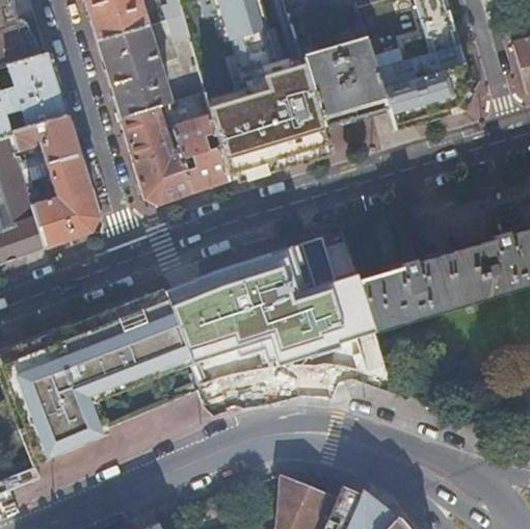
[(0,0),(0,65),(7,64),(30,57),(19,20),(18,16),(15,5),(12,0),(0,0)]
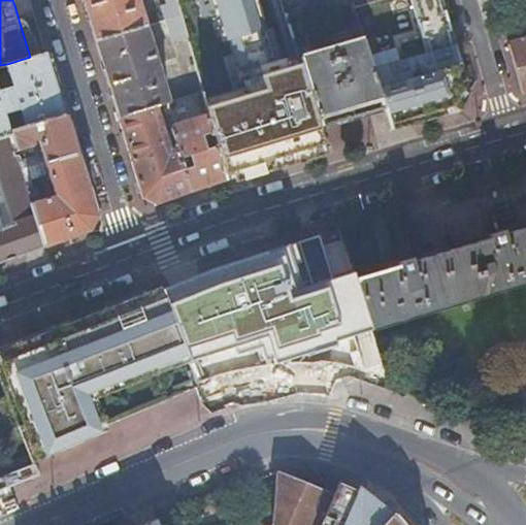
[(85,0),(87,4),(97,39),(148,25),(139,0),(85,0)]
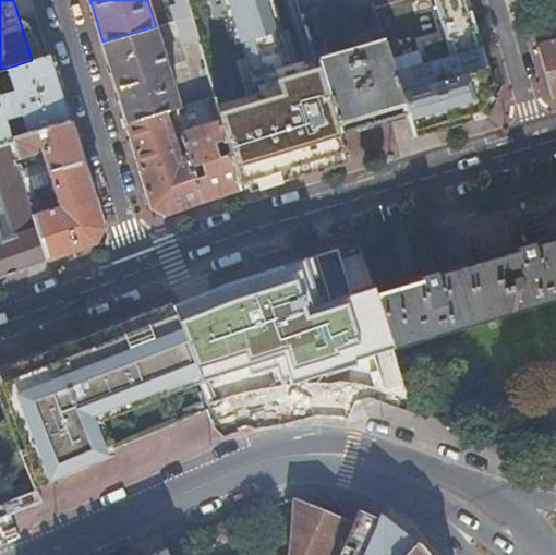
[(191,15),(188,0),(170,5),(174,20),(180,19),(191,15)]
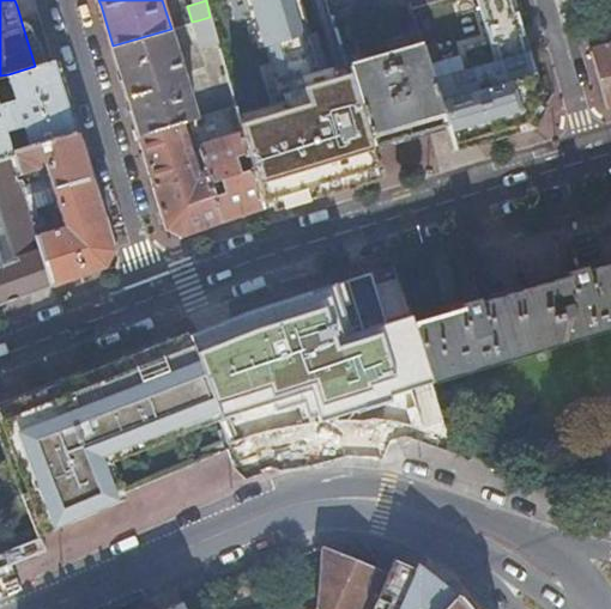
[(234,0),(240,20),(260,14),(280,78),(288,75),(294,90),(284,93),(289,109),(242,125),(243,129),(249,153),(254,168),(265,208),(285,202),(344,184),(383,174),(374,145),(350,66),(332,72),(321,31),(313,32),(303,0),(234,0)]
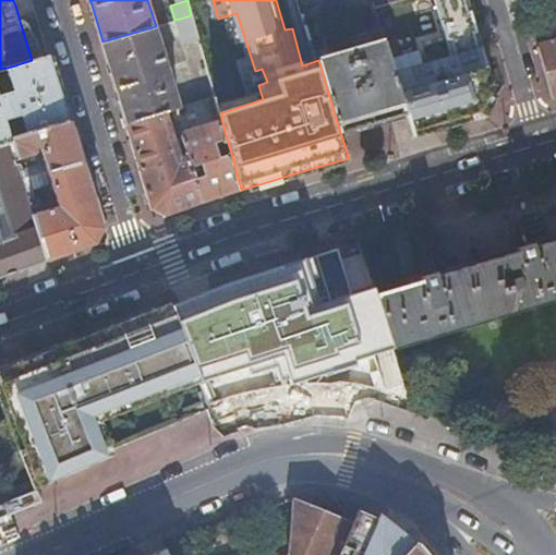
[(408,112),(415,137),(435,131),(473,119),(471,113),(479,111),(486,116),(497,97),(490,93),(487,86),(494,84),(468,0),(435,0),(450,55),(395,71),(408,112)]
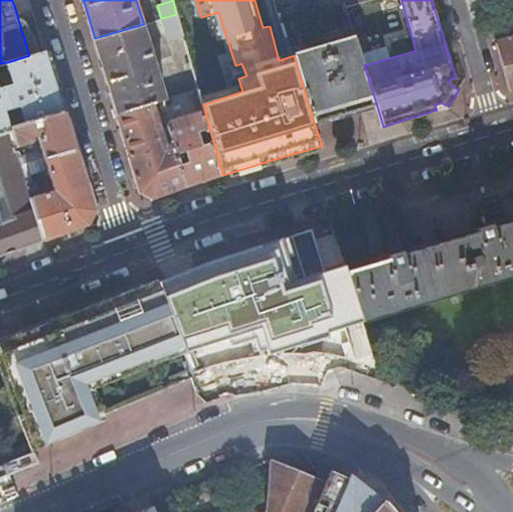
[(170,32),(181,30),(176,14),(166,17),(170,32)]
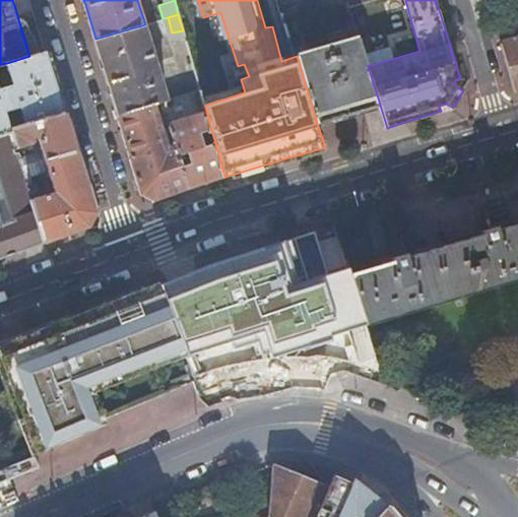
[(18,19),(29,56),(43,52),(26,22),(25,22),(24,21),(23,20),(23,19),(22,19),(21,19),(20,19),(19,19),(18,19)]
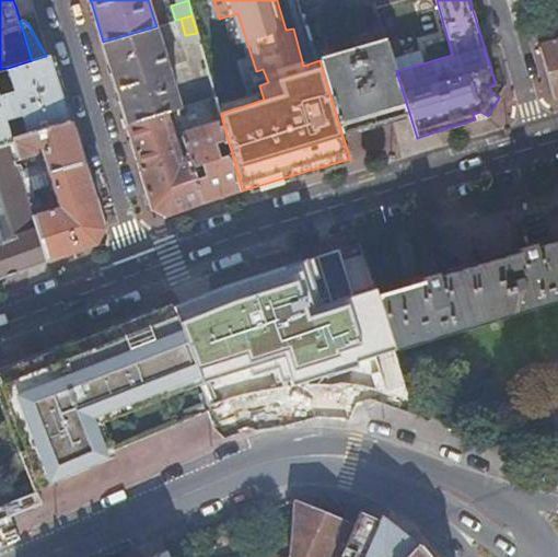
[(115,84),(127,124),(169,111),(179,108),(157,26),(103,42),(115,84)]
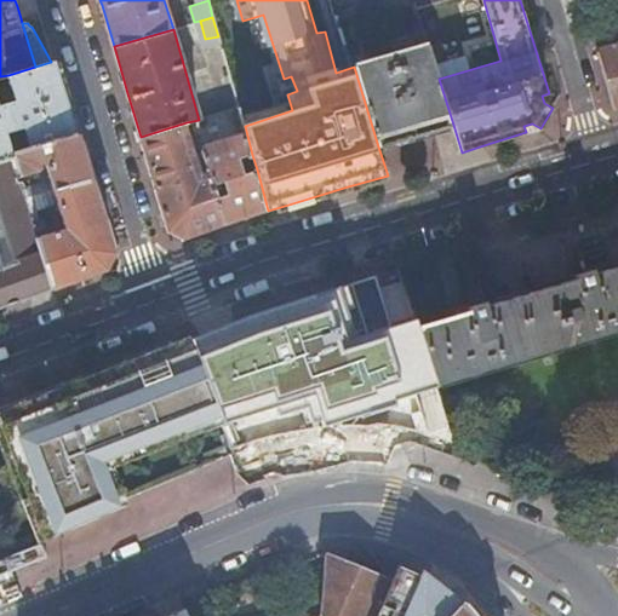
[(436,130),(453,125),(439,79),(428,44),(413,49),(388,55),(354,67),(378,147),(436,130)]
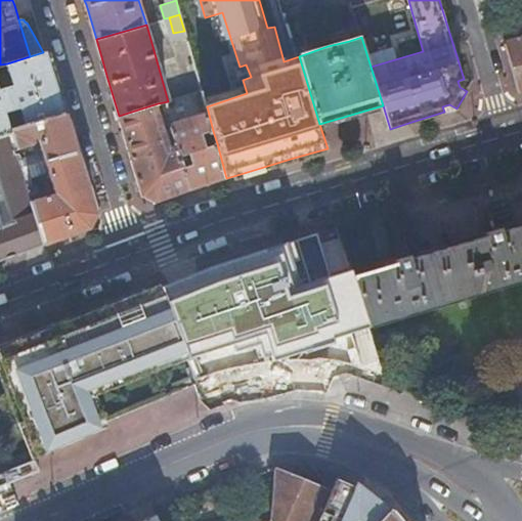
[(521,38),(506,42),(519,90),(521,90),(521,38)]
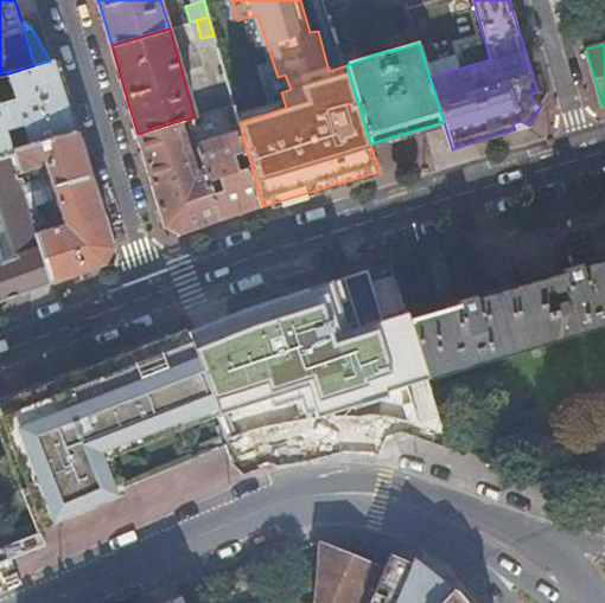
[(0,158),(14,154),(13,149),(7,129),(23,124),(29,145),(76,130),(65,95),(55,59),(50,61),(34,65),(8,74),(16,97),(11,100),(12,104),(6,106),(5,101),(0,101),(0,158)]
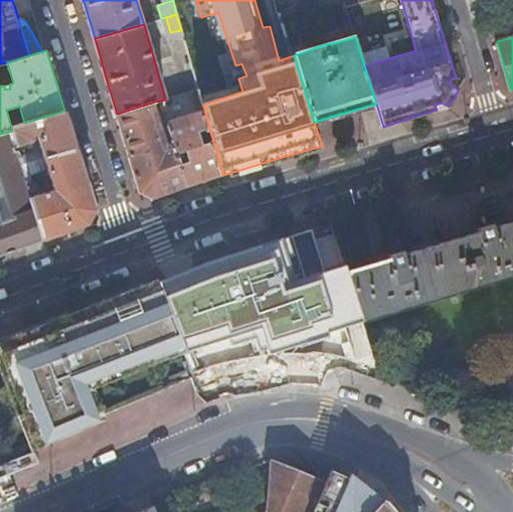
[(452,86),(459,90),(456,77),(450,79),(452,86)]
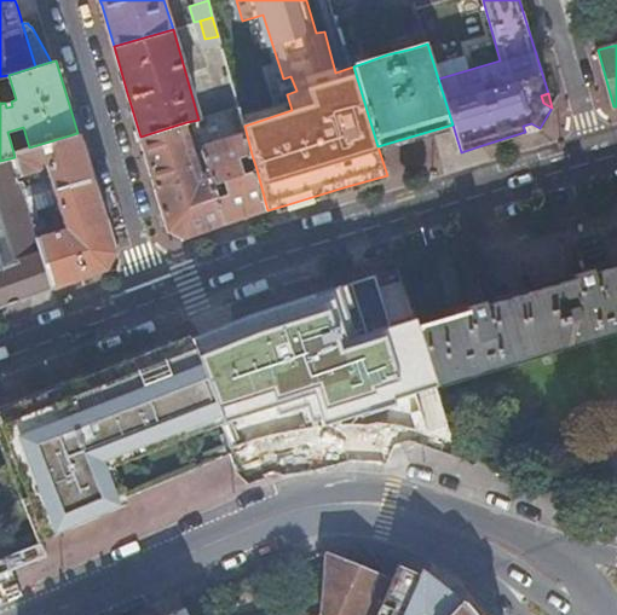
[(186,238),(267,210),(257,169),(243,173),(238,158),(252,155),(246,131),(206,144),(202,150),(195,152),(192,141),(200,140),(199,133),(191,135),(186,122),(140,137),(155,184),(168,230),(186,238)]
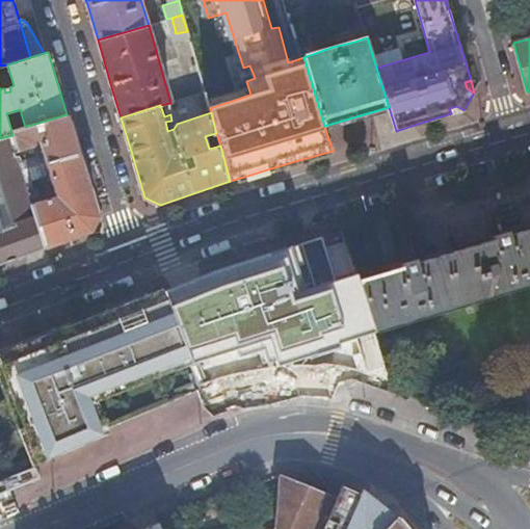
[(11,131),(12,135),(17,151),(32,147),(34,146),(34,142),(34,140),(38,139),(44,156),(36,159),(37,165),(78,153),(72,131),(67,114),(25,127),(11,131)]
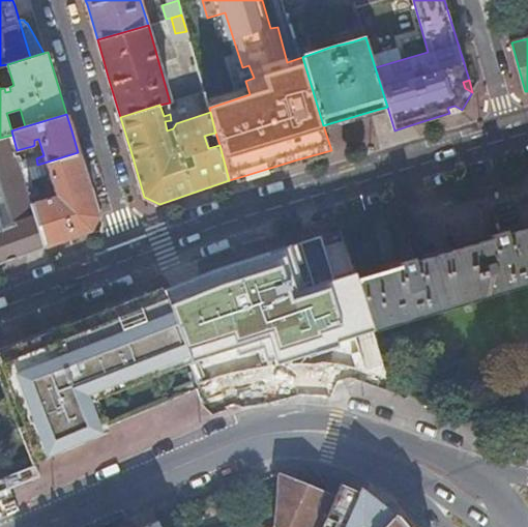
[(0,262),(10,259),(46,245),(33,207),(22,169),(17,150),(12,135),(0,138),(0,262)]
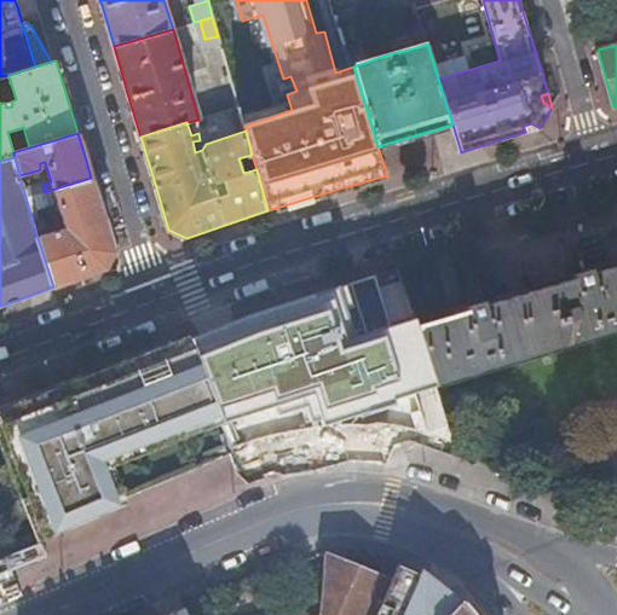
[(110,244),(91,178),(44,192),(26,197),(39,242),(53,286),(67,282),(76,278),(94,272),(98,267),(108,249),(110,244)]
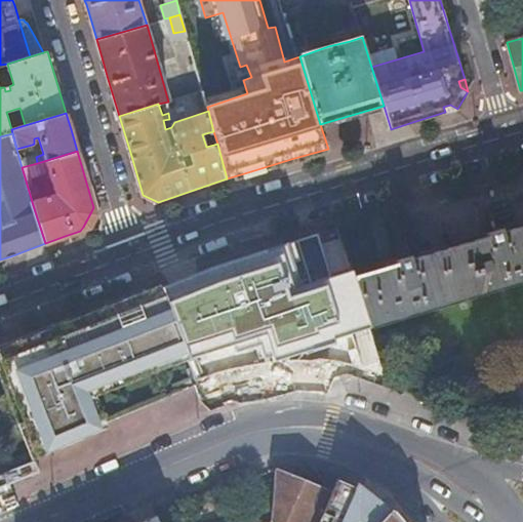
[(91,211),(83,227),(86,230),(90,222),(94,214),(91,211)]
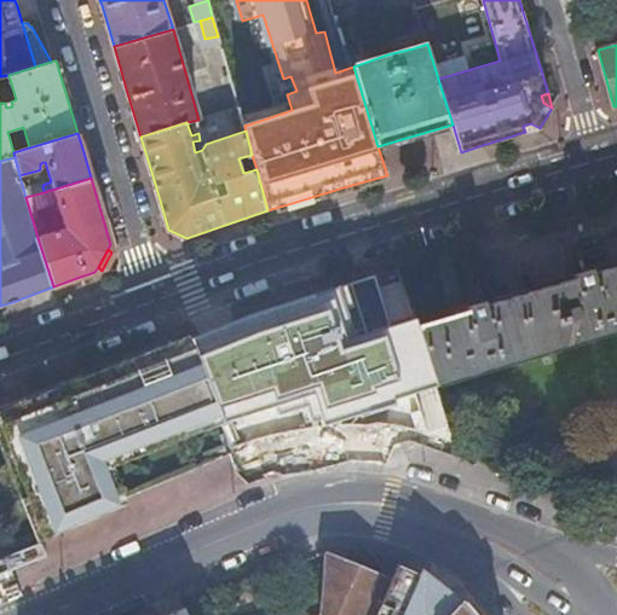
[(419,324),(433,373),(437,383),(616,330),(616,265),(592,273),(592,268),(575,274),(576,277),(497,301),(485,305),(483,301),(467,306),(468,309),(419,324)]
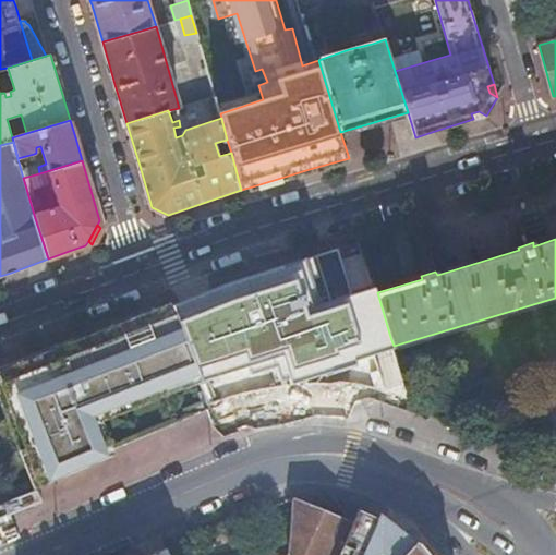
[(395,346),(377,292),(366,296),(333,308),(313,255),(173,304),(198,369),(244,353),(246,362),(298,344),(307,373),(385,349),(395,346)]
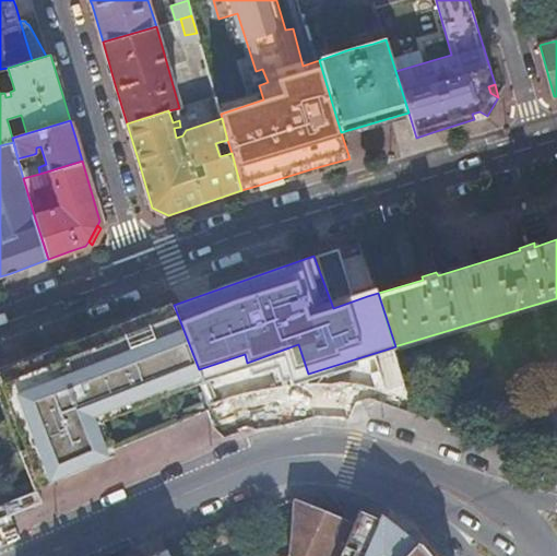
[(57,351),(2,373),(14,402),(15,405),(16,404),(32,442),(31,442),(32,446),(43,475),(45,480),(75,465),(86,461),(105,453),(103,447),(89,413),(135,394),(194,371),(199,369),(196,363),(187,339),(174,305),(161,310),(146,316),(134,320),(57,351)]
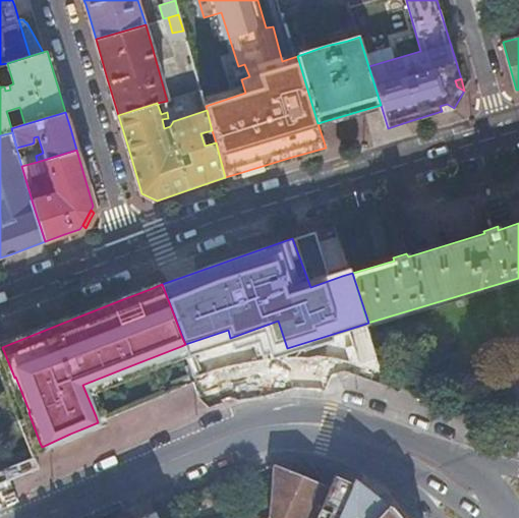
[(105,412),(107,417),(197,379),(185,344),(181,346),(184,355),(129,378),(126,367),(82,385),(96,416),(105,412)]
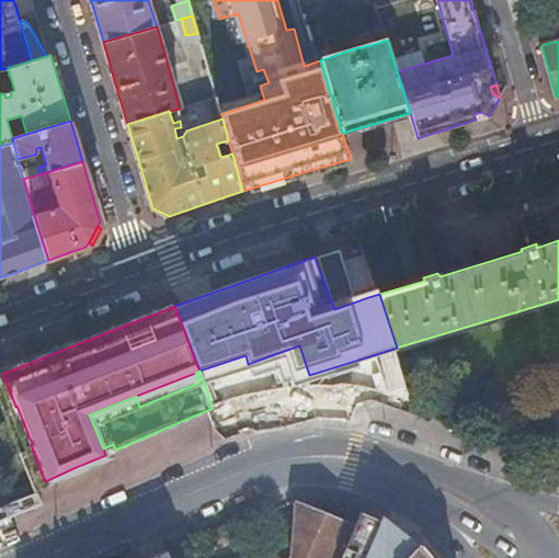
[(195,373),(136,396),(139,407),(198,383),(195,373)]
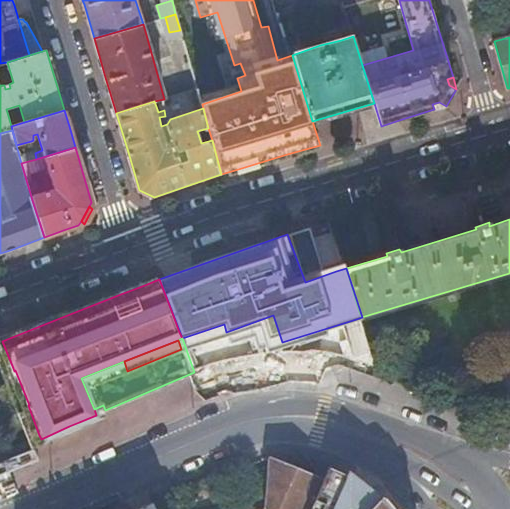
[(1,341),(0,341),(0,362),(4,372),(13,368),(2,341),(1,341)]
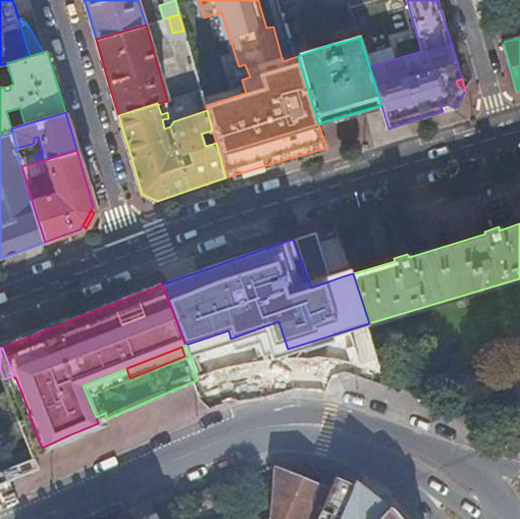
[(0,464),(33,452),(31,447),(19,420),(30,416),(29,413),(30,413),(15,377),(14,378),(13,375),(4,379),(0,369),(0,464)]
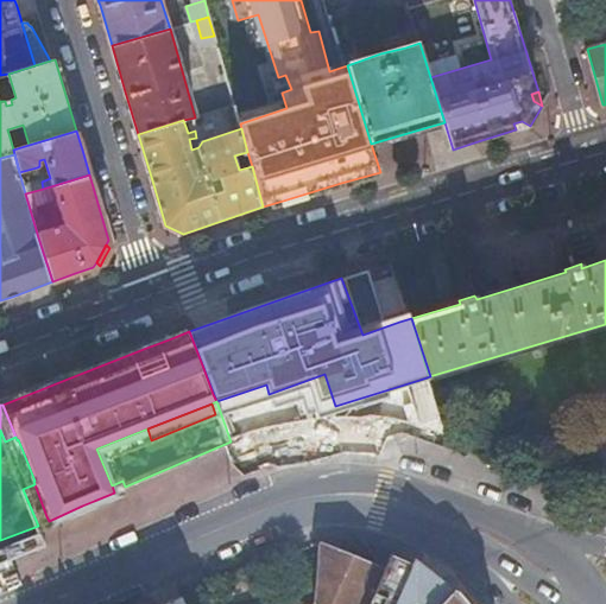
[(112,485),(114,493),(94,501),(95,504),(127,491),(125,487),(122,481),(112,485)]
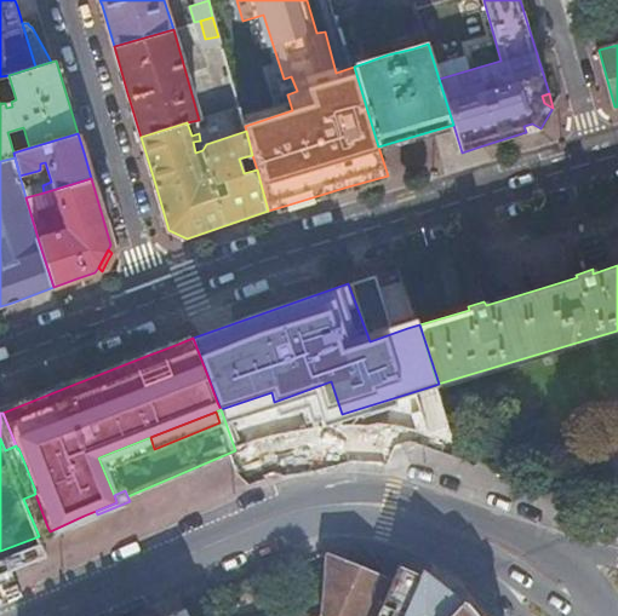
[(35,494),(23,499),(36,530),(47,527),(35,494)]
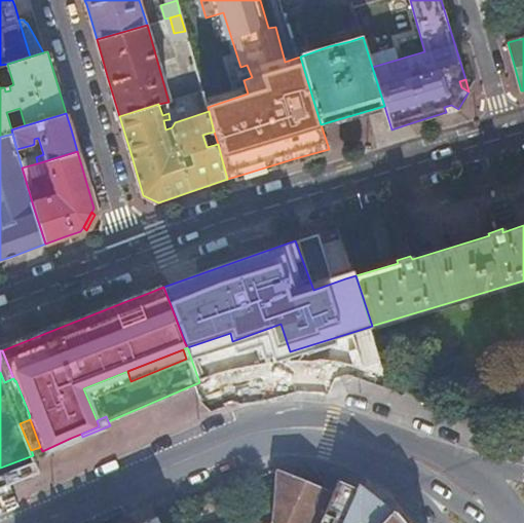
[(40,447),(31,450),(33,455),(34,459),(73,442),(71,438),(42,451),(40,447)]
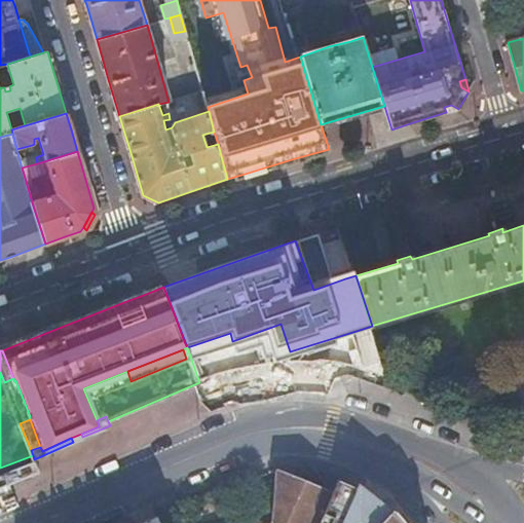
[(319,522),(333,492),(298,478),(298,465),(276,467),(272,519),(278,521),(278,522),(281,522),(319,522)]
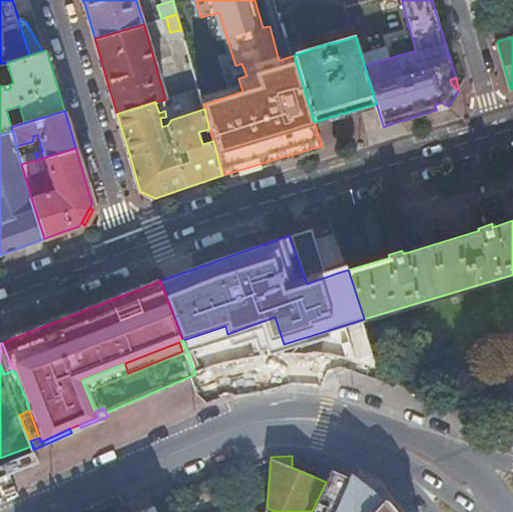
[(331,469),(326,482),(312,511),(372,511),(385,499),(351,475),(350,477),(331,469)]
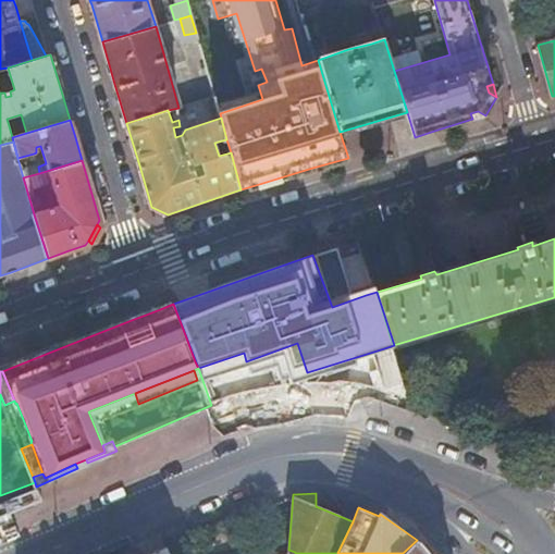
[(428,553),(426,550),(421,544),(417,540),(403,553),(428,553)]
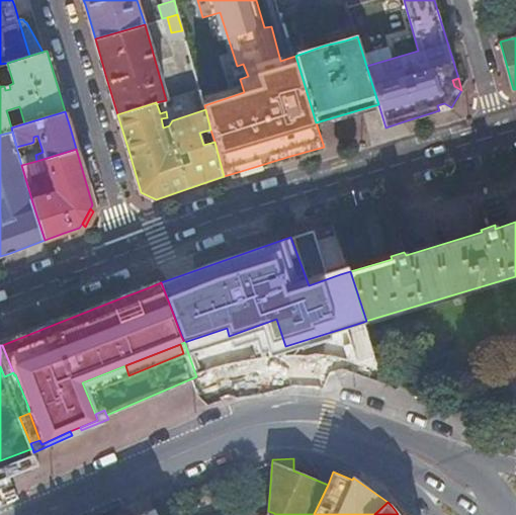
[(157,514),(154,506),(139,512),(140,514),(157,514)]
